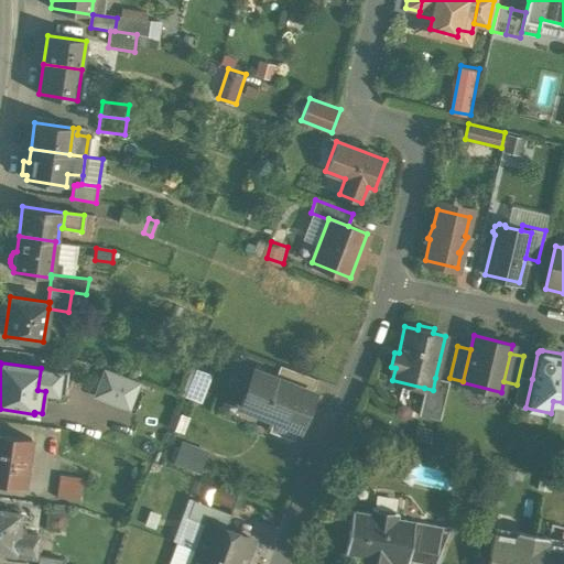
[(317,379),(280,365),(275,377),(312,391),(317,379)]
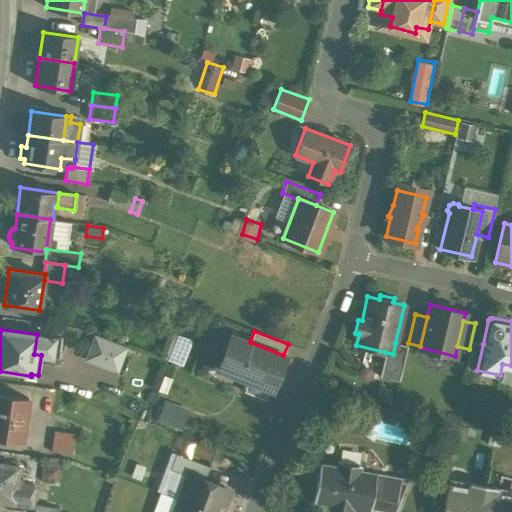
[(166,357),(184,364),(194,339),(176,332),(166,357)]
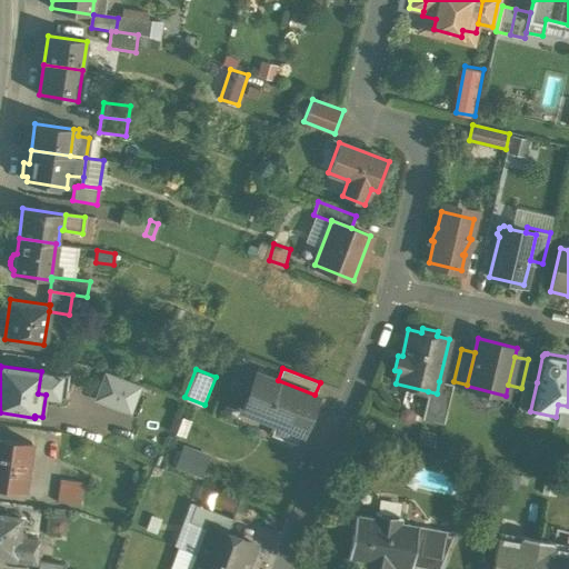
[(60,375),(41,371),(38,393),(46,395),(57,396),(60,375)]
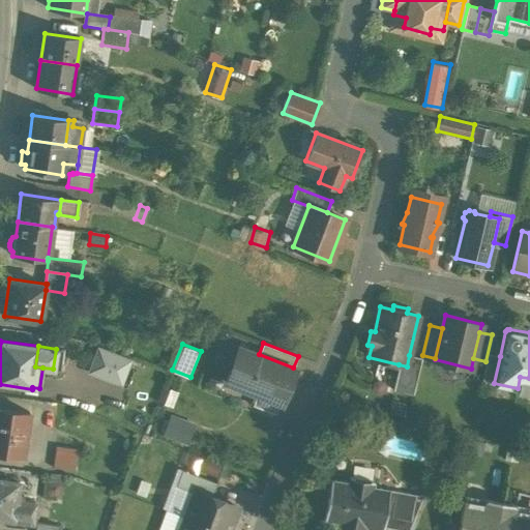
[(133,359),(98,347),(88,372),(122,385),(133,359)]
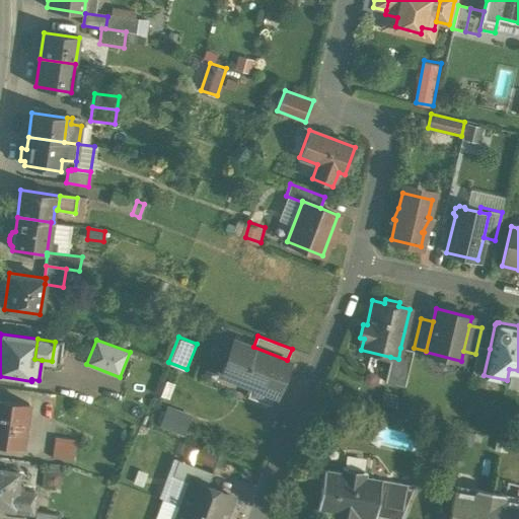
[(253,347),(235,341),(223,374),(251,385),(275,394),(276,394),(289,361),(287,360),(253,347)]
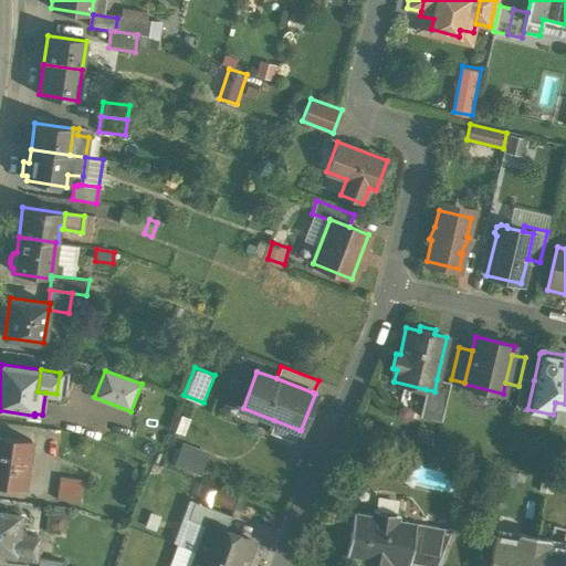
[(534,380),(522,378),(515,407),(527,409),(534,380)]
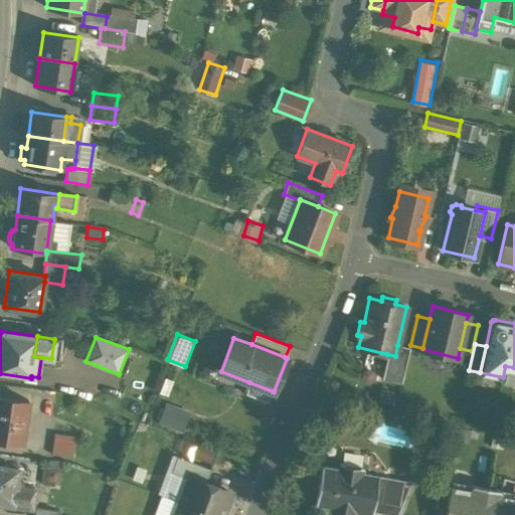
[(395,356),(387,354),(382,378),(401,383),(409,347),(397,345),(395,356)]
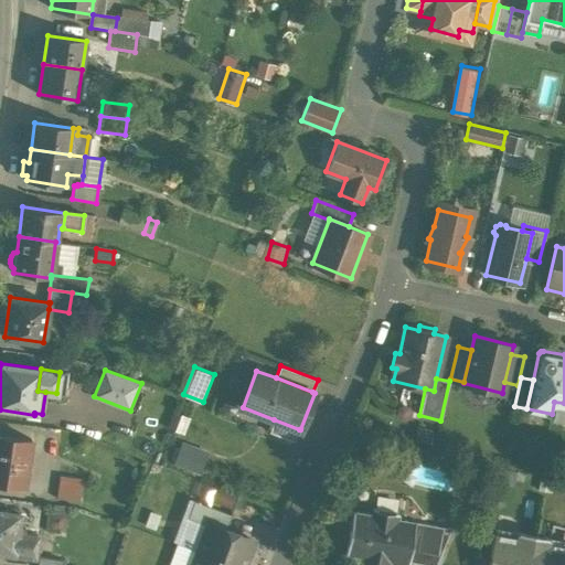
[(299,429),(274,419),(269,432),(294,441),(299,429)]
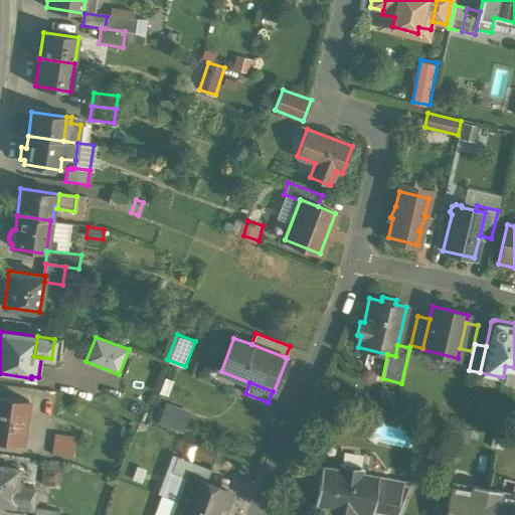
[(28,400),(0,396),(0,442),(21,445),(28,400)]
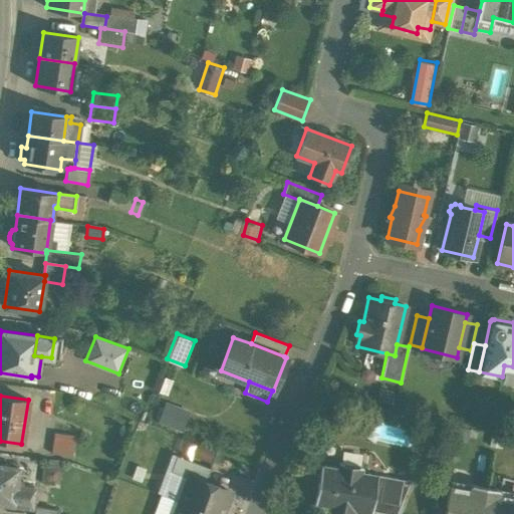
[(171,406),(166,419),(172,421),(176,408),(171,406)]
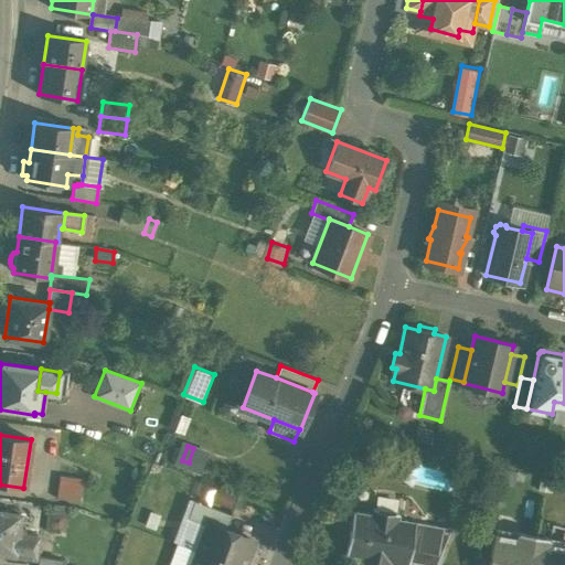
[(208,454),(193,448),(189,462),(202,468),(208,454)]
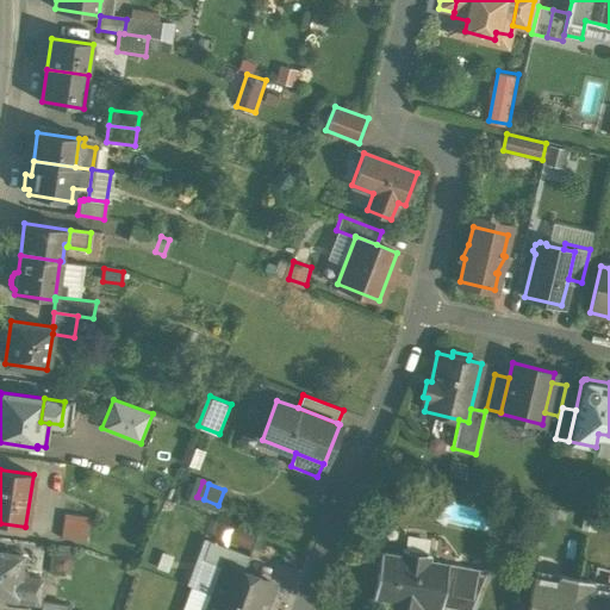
[(88,517),(64,515),(61,539),(85,541),(88,517)]
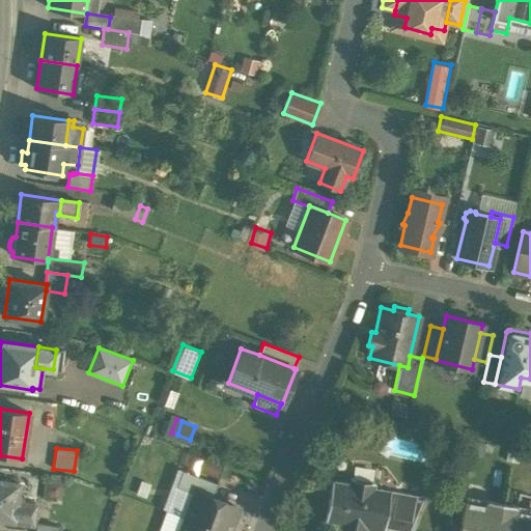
[(271,455),(257,449),(252,464),(266,469),(271,455)]
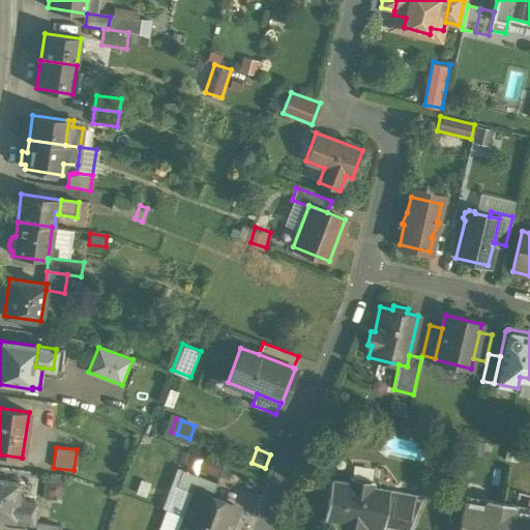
[(201,469),(221,475),(225,464),(204,458),(201,469)]
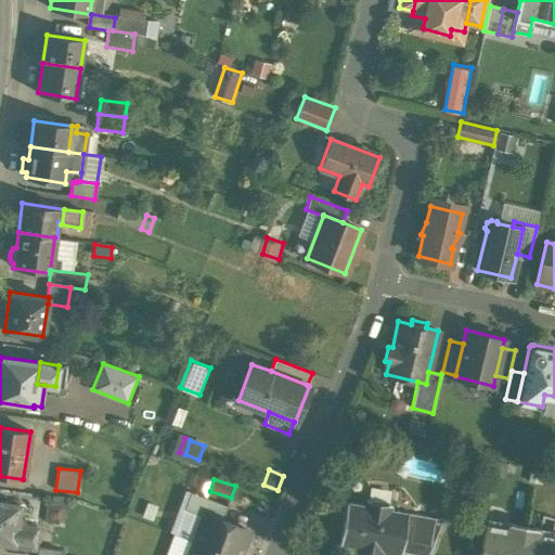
[(228,507),(192,493),(184,511),(205,518),(205,516),(222,523),(228,507)]
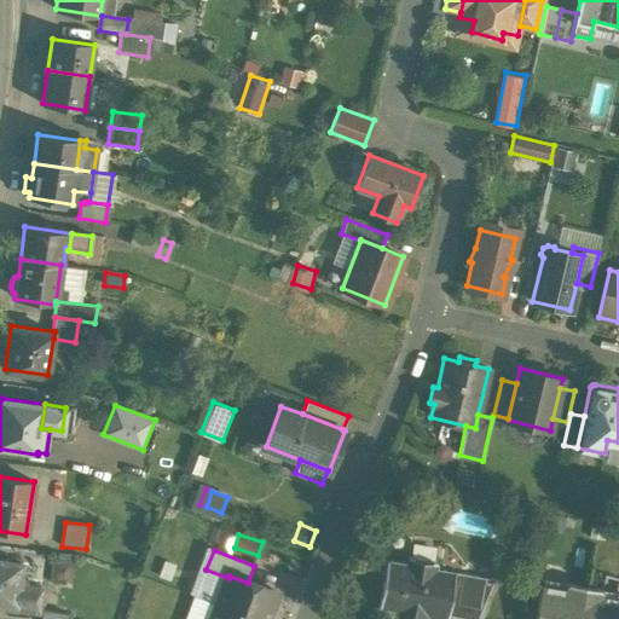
[(438,561),(410,556),(409,563),(388,561),(381,607),(400,611),(399,617),(410,618),(427,618),(428,615),(449,618),(449,615),(456,572),(437,568),(438,561)]
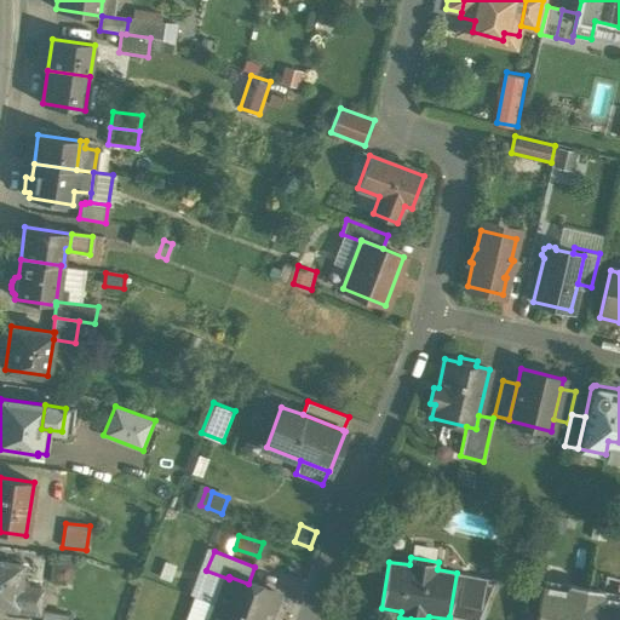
[(22,567),(0,562),(0,604),(38,610),(41,587),(24,585),(24,580),(19,580),(22,567)]
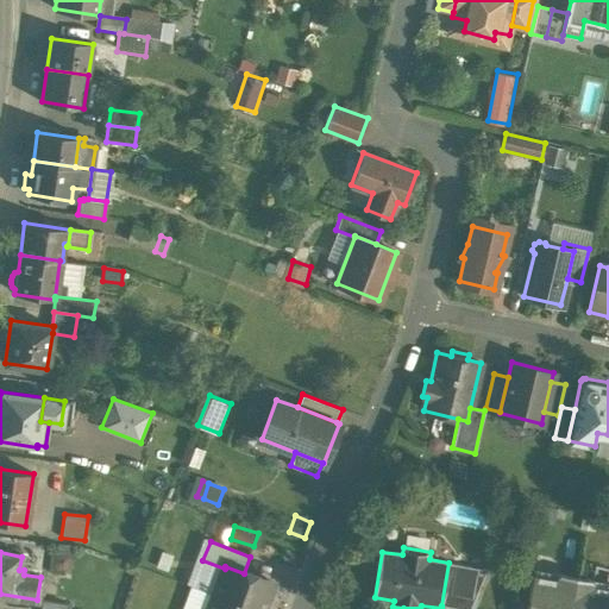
[(469,608),(485,570),(449,563),(441,606),(458,608),(469,608)]
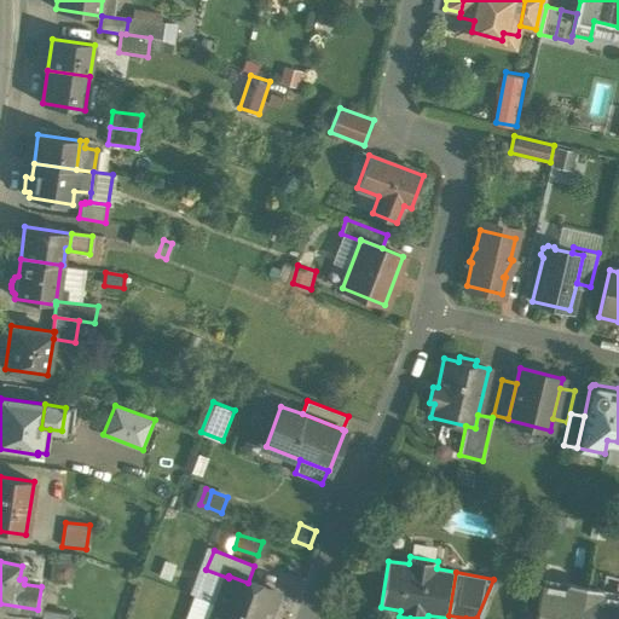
[(248,583),(229,576),(229,578),(218,606),(253,618),(268,618),(278,594),(248,583)]
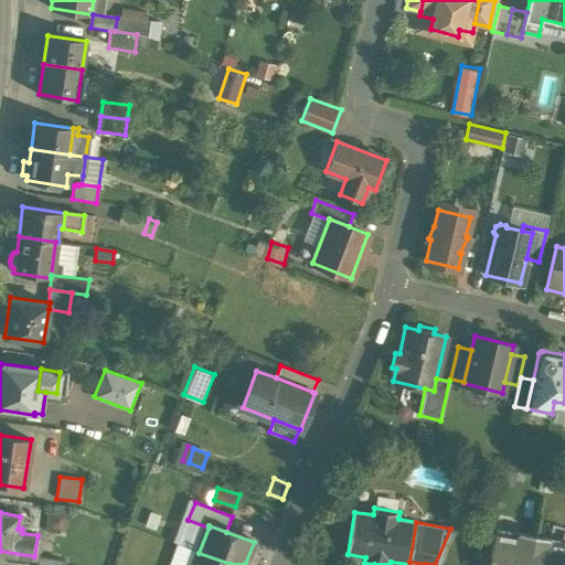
[(518,537),(496,533),(489,564),(564,564),(564,545),(548,542),(550,536),(519,531),(518,537)]
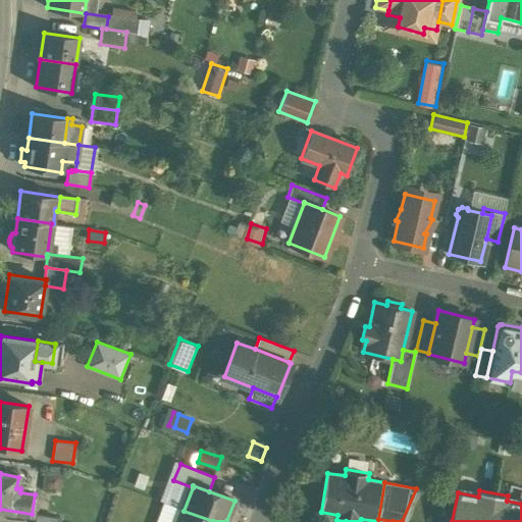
[(213,521),(184,511),(178,521),(213,521)]
